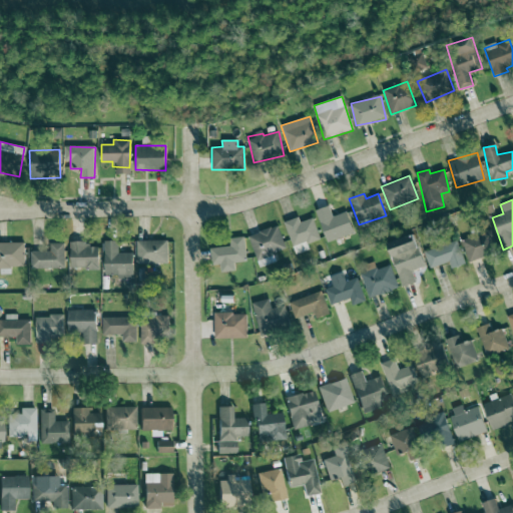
[(346,211),(333,216),(329,205),(315,210),(327,242),(354,232),(346,211)]
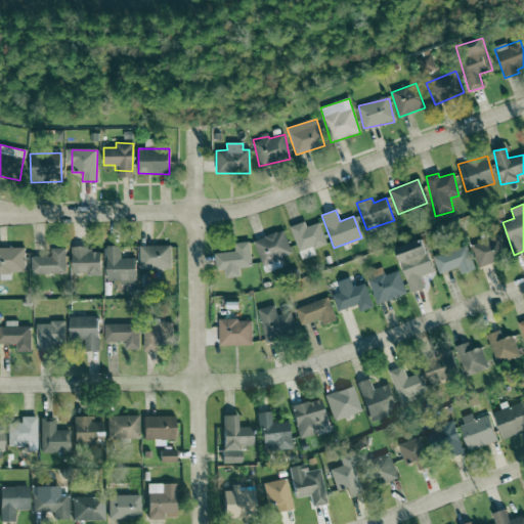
[(290,227),(301,261),(315,256),(313,250),(326,245),(319,223),(306,227),(304,222),(290,227)]
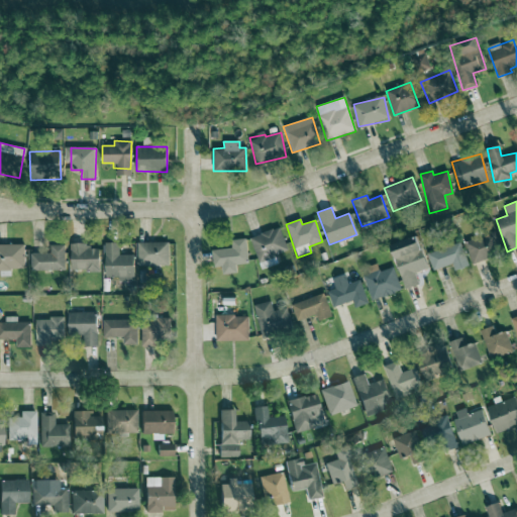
[(250,236),(260,270),(279,265),(277,254),(287,251),(281,228),(250,236)]
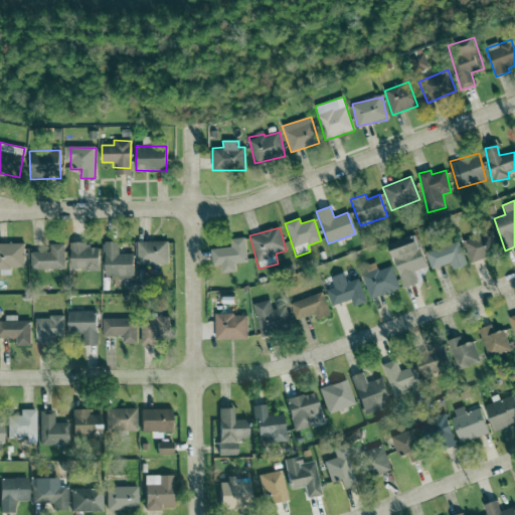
[(470,263),(495,255),(489,233),(464,240),(470,263)]
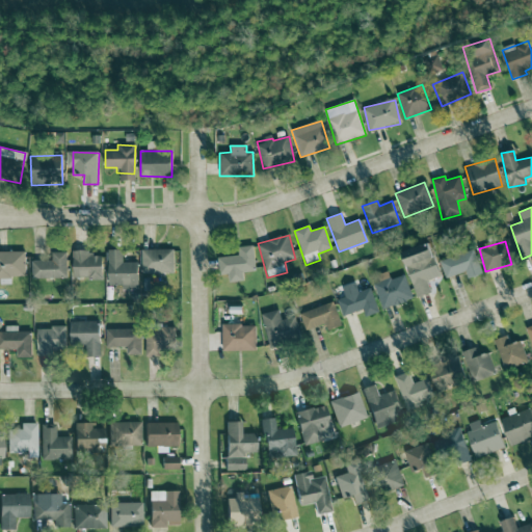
[(417,298),(431,293),(427,282),(441,276),(428,242),(401,253),(417,298)]
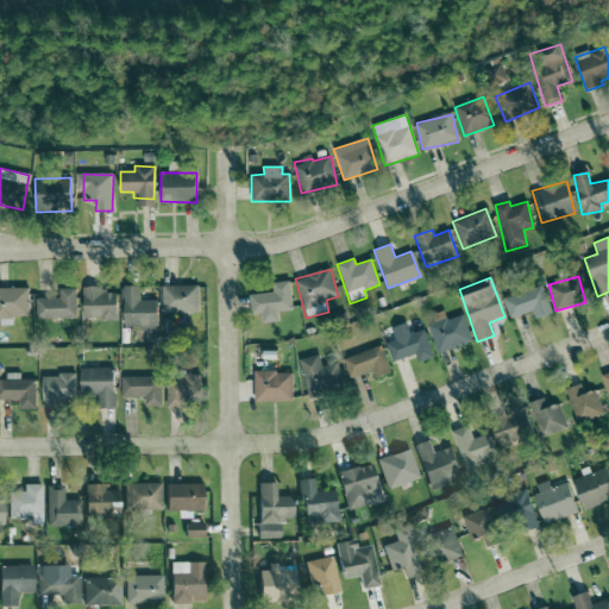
[(262,324),(278,322),(277,312),(293,311),(289,281),(272,283),(274,293),(249,295),(251,314),(262,314),(262,324)]
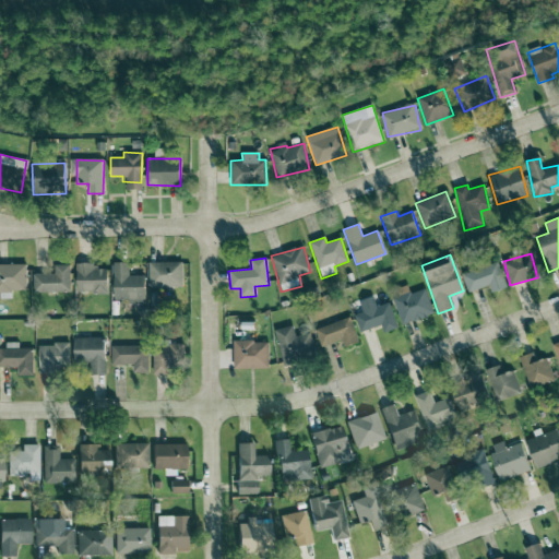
[(462,275),(468,294),(489,286),(491,294),(507,287),(498,261),(462,275)]
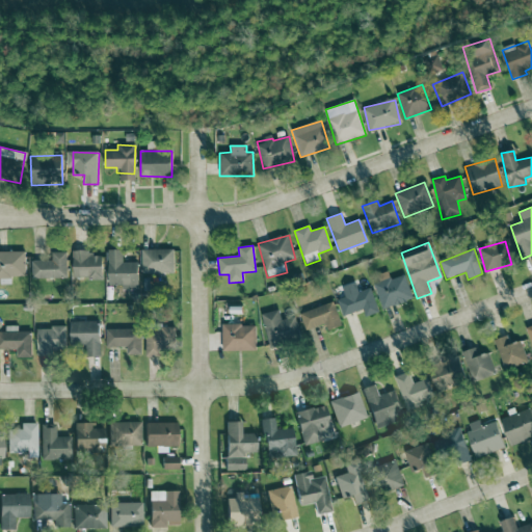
[(108,285),(122,285),(122,290),(138,291),(138,263),(123,262),(123,250),(108,249),(108,285)]
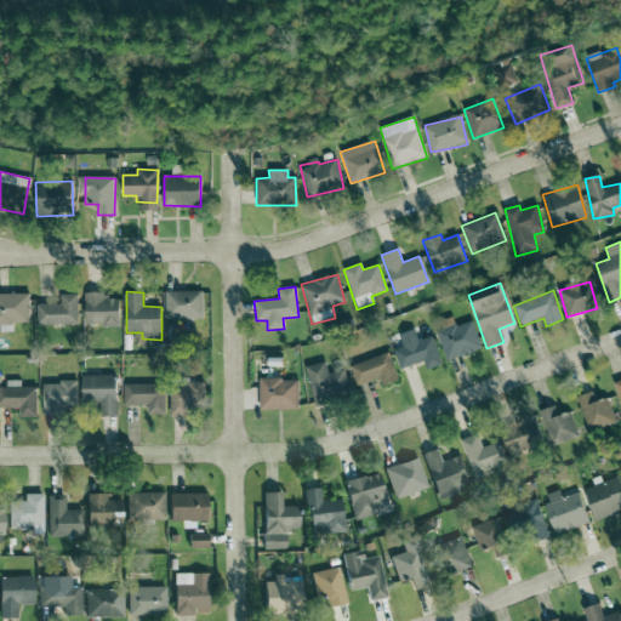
[(165,319),(204,319),(203,291),(165,291),(165,319)]
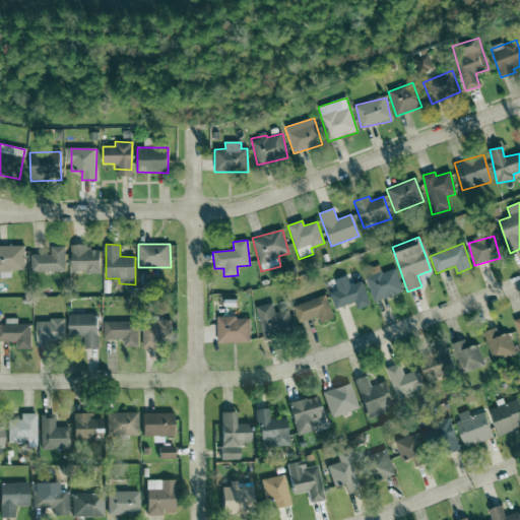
[(71,245),(70,272),(100,273),(101,251),(89,250),(89,245),(71,245)]
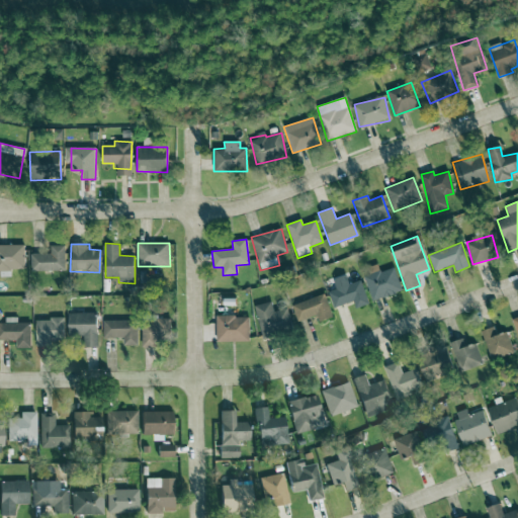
[(24,246),(0,245),(0,270),(25,270),(24,246)]
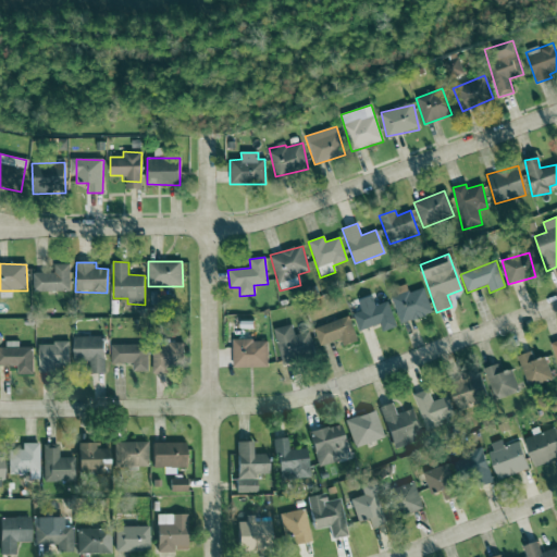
[(33,273),(34,292),(70,292),(70,264),(54,264),(54,273),(33,273)]
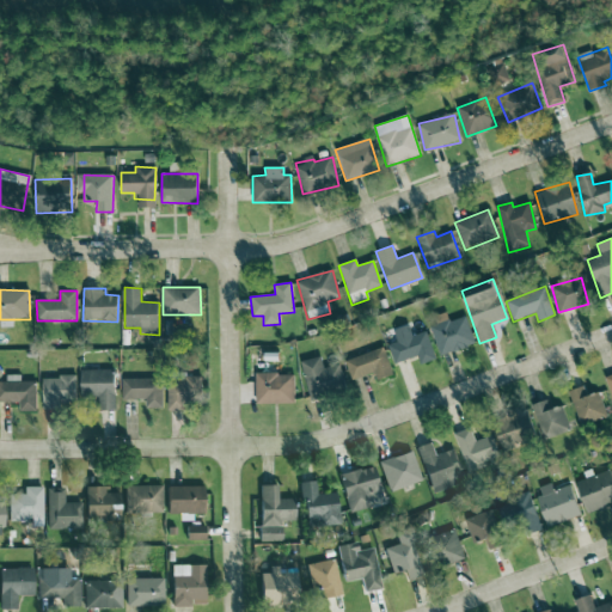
[(440,356),(475,344),(465,316),(430,328),(440,356)]
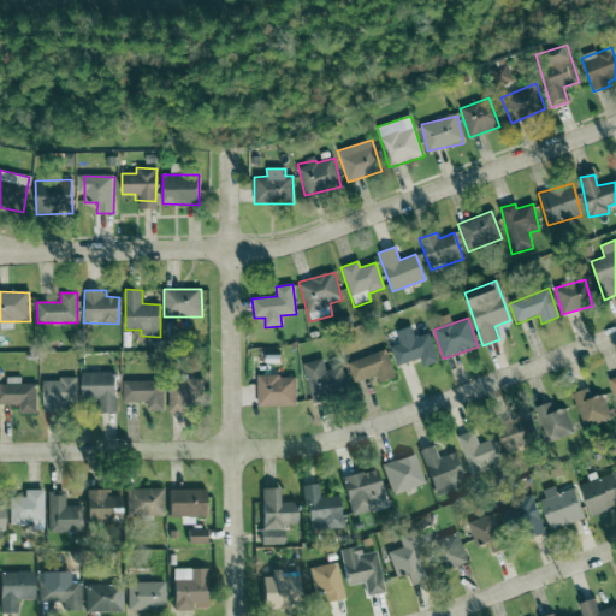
[(400,344),(391,348),(397,366),(420,359),(422,367),(439,362),(430,333),(414,338),(410,327),(396,332),(400,344)]
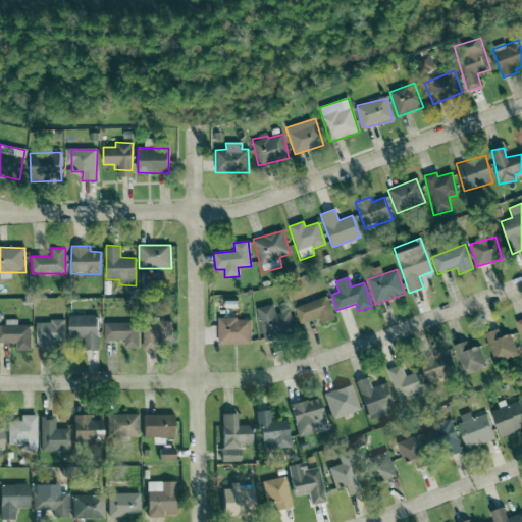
[(294,308),(300,324),(319,318),(321,325),(335,320),(327,296),(294,308)]
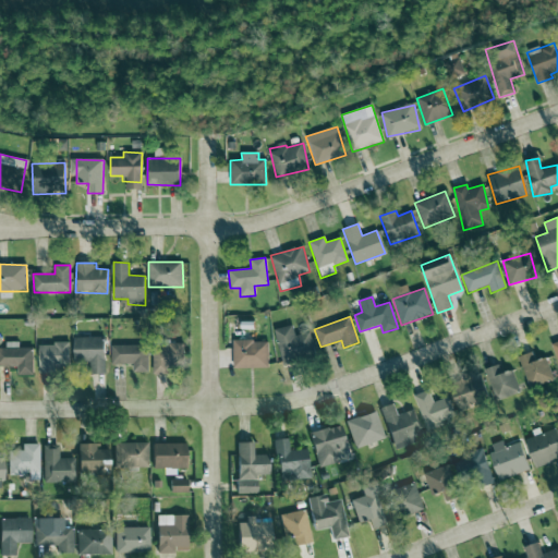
[(274,330),(283,365),(315,356),(308,332),(294,337),(291,325),(274,330)]
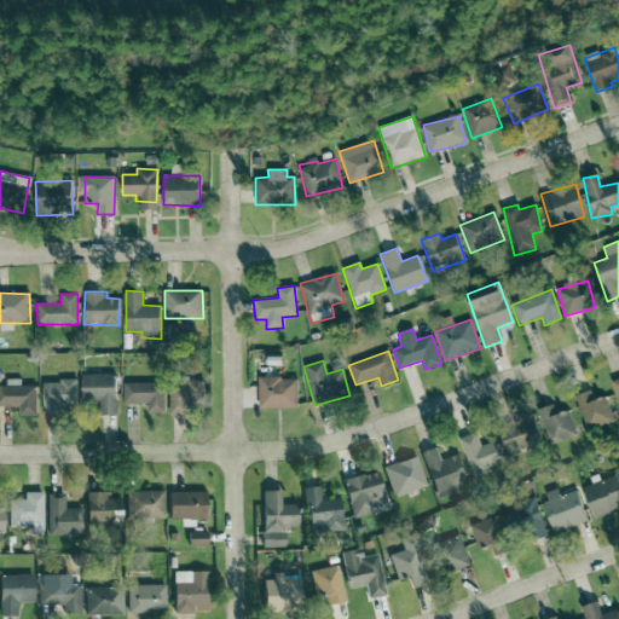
[(81,374),(82,401),(99,401),(99,415),(116,415),(116,374),(81,374)]
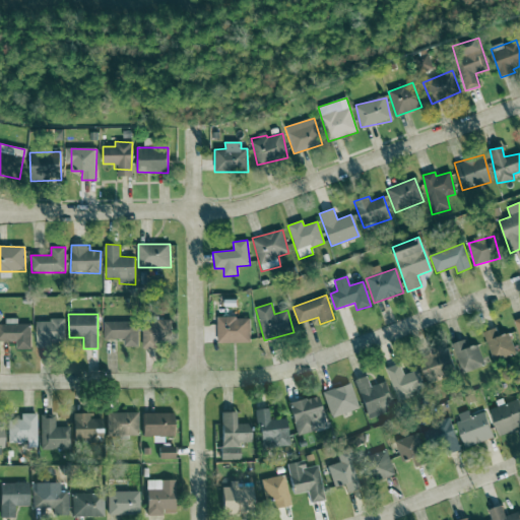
[(217,343),(250,342),(249,317),(216,318),(217,343)]
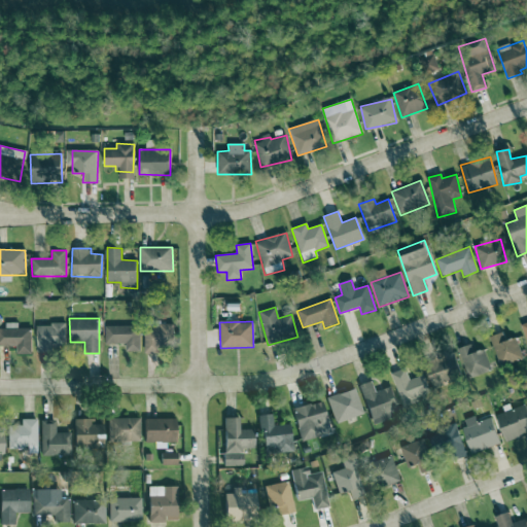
[(0,346),(16,346),(16,355),(31,354),(30,328),(19,328),(18,323),(5,323),(5,328),(0,328),(0,346)]
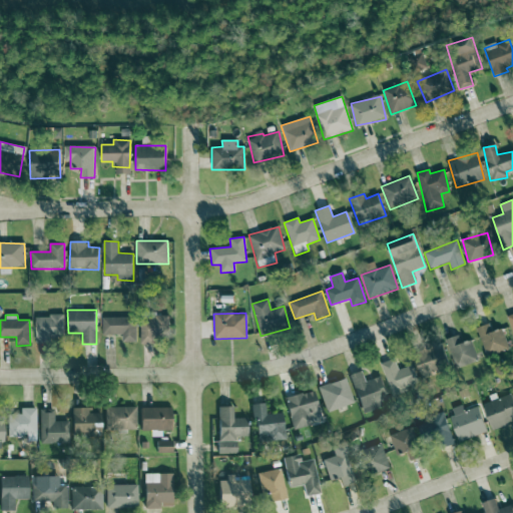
[(36,317),(36,342),(63,341),(63,316),(36,317)]
